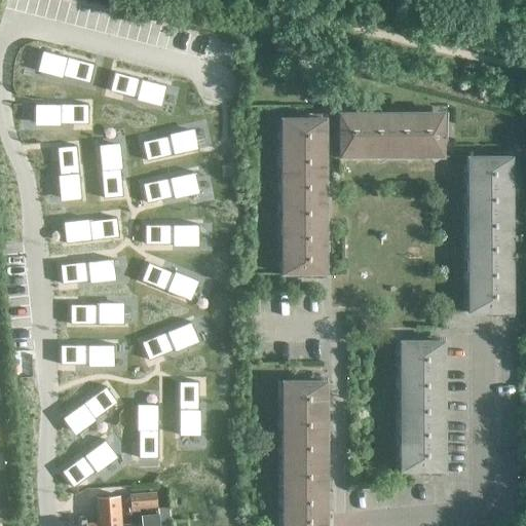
[(389,118),(389,158),(414,158),(414,117),(389,118)]
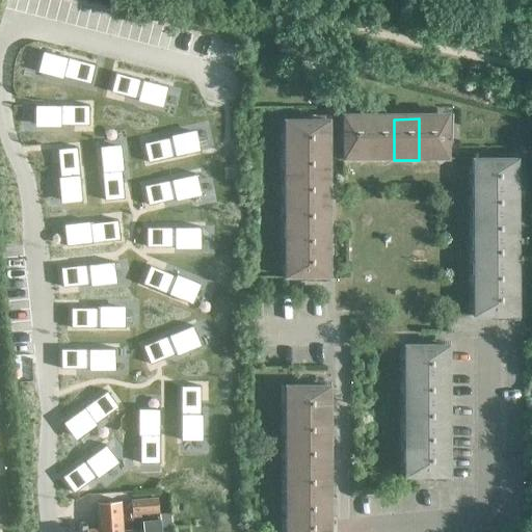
[(419,118),(419,160),(446,159),(446,118),(419,118)]
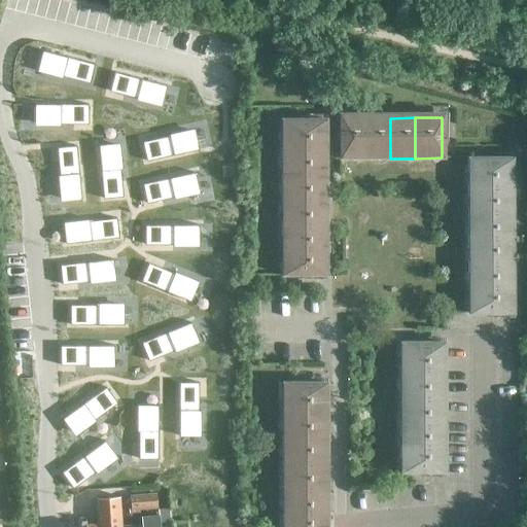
[(281,145),(321,145),(321,118),(281,118),(281,145)]
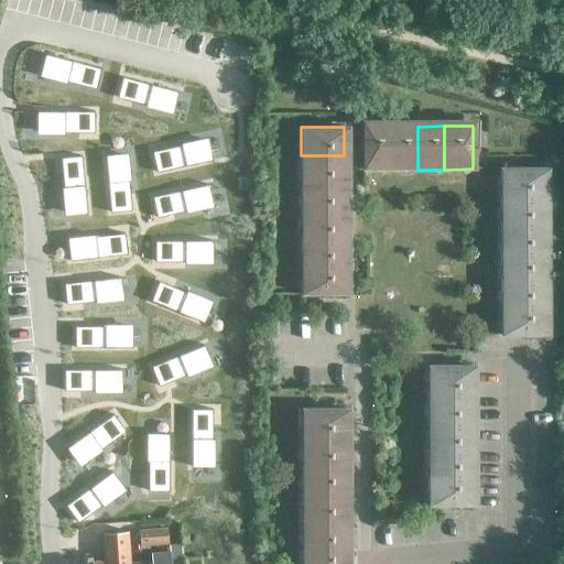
[(390,170),(390,127),(361,127),(362,170),(390,170)]
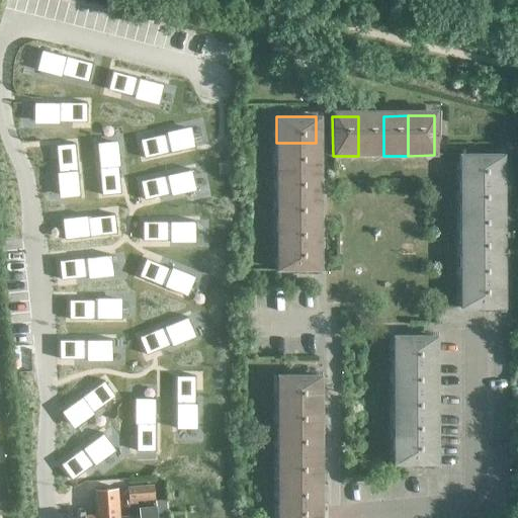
[(358,116),(358,156),(383,156),(383,116),(358,116)]
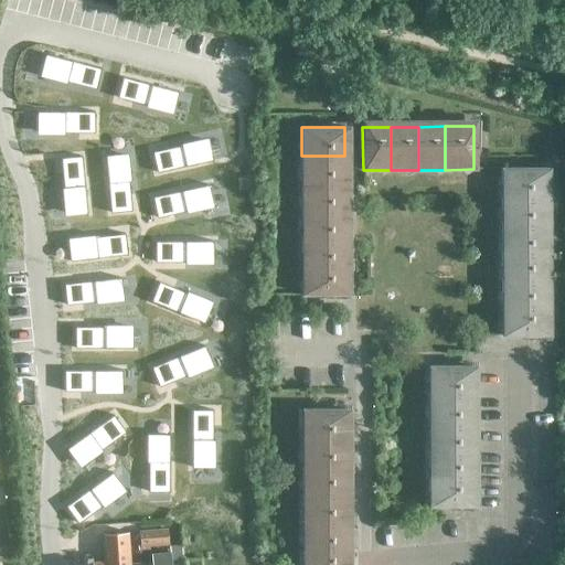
[(344,156),(301,156),(301,183),(344,183),(344,156)]
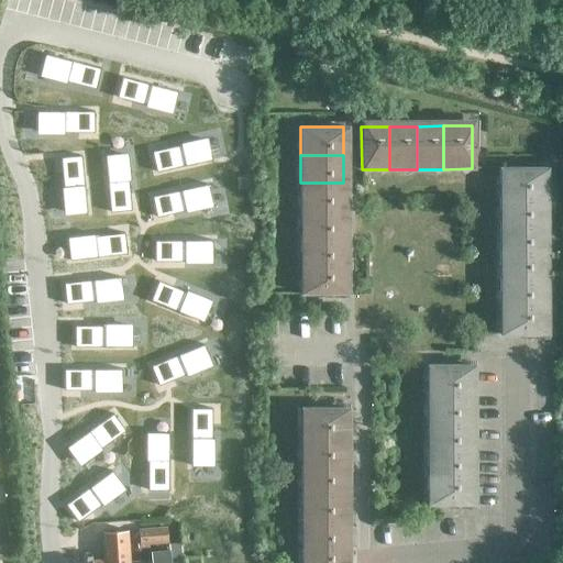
[(498,196),(540,196),(540,167),(498,167),(498,196)]
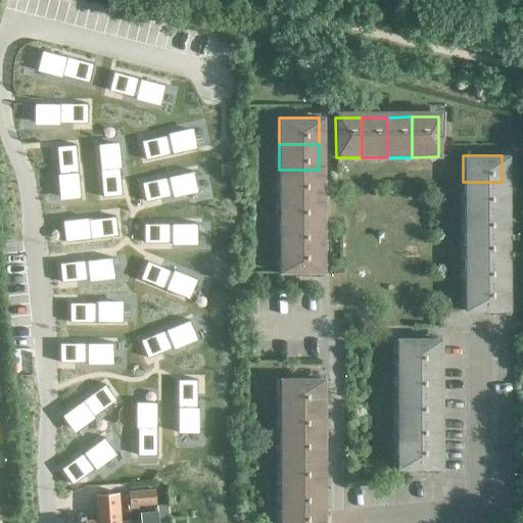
[(279,195),(319,195),(319,170),(279,170),(279,195)]
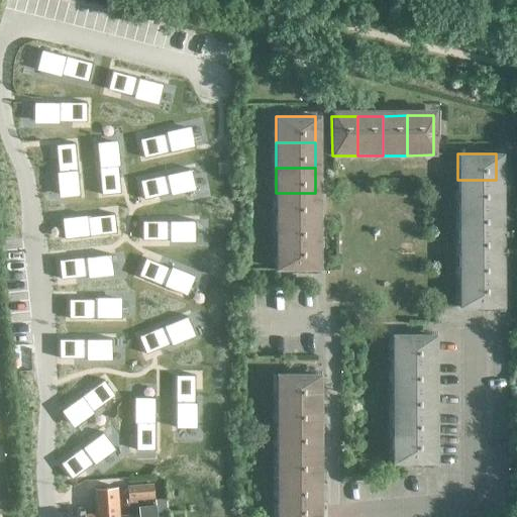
[(457,205),(497,205),(496,180),(457,180),(457,205)]
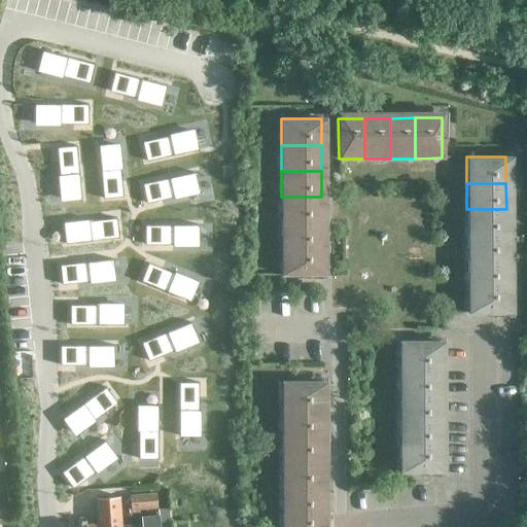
[(281,222),(321,222),(321,197),(281,197),(281,222)]
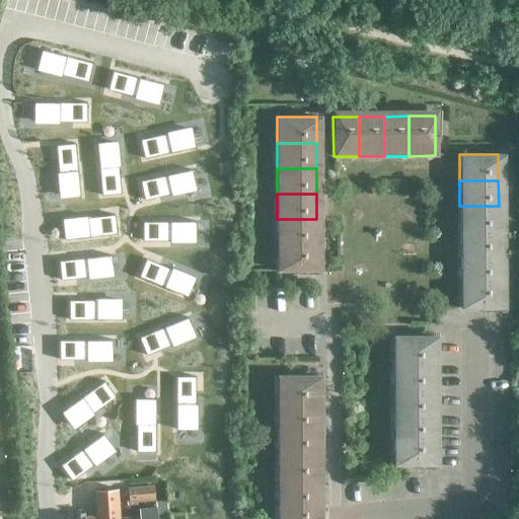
[(459,231),(499,231),(499,206),(459,206),(459,231)]
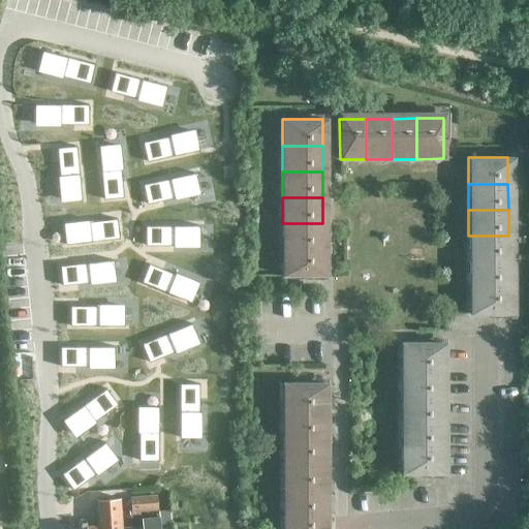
[(282,249),(322,249),(322,223),(282,223),(282,249)]
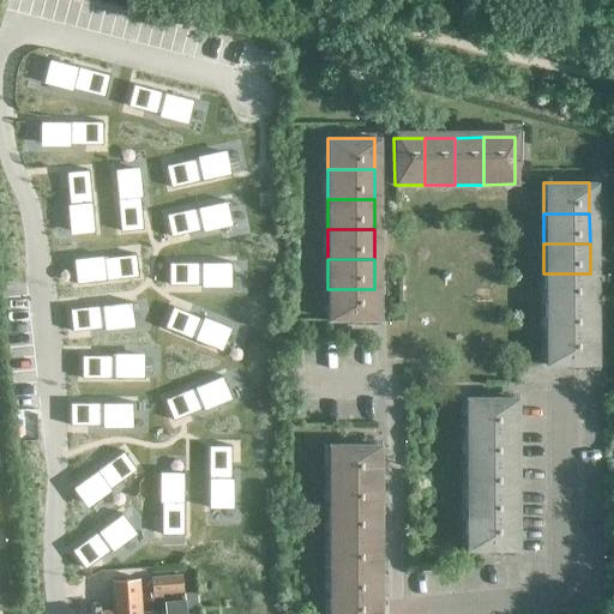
[(590,274),(543,274),(545,304),(590,304),(590,274)]
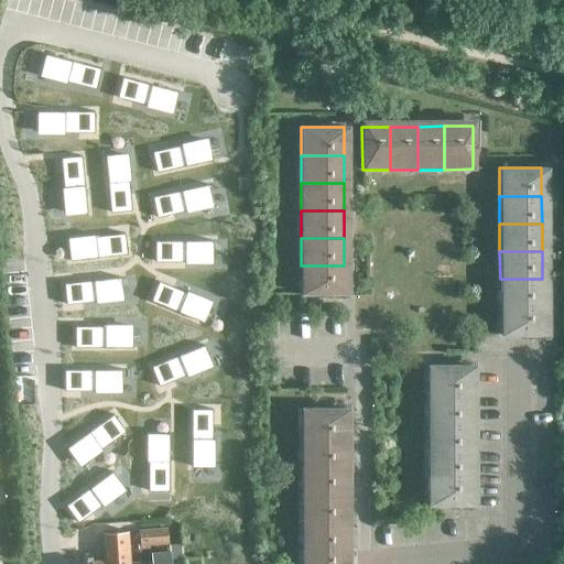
[(344,266),(301,266),(301,294),(344,294),(344,266)]
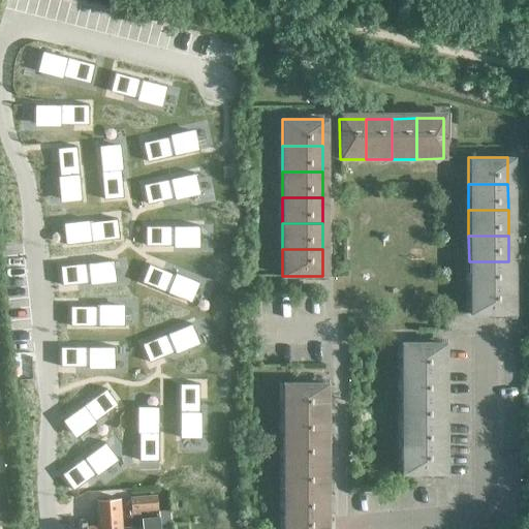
[(469,287),(509,287),(508,261),(469,261),(469,287)]
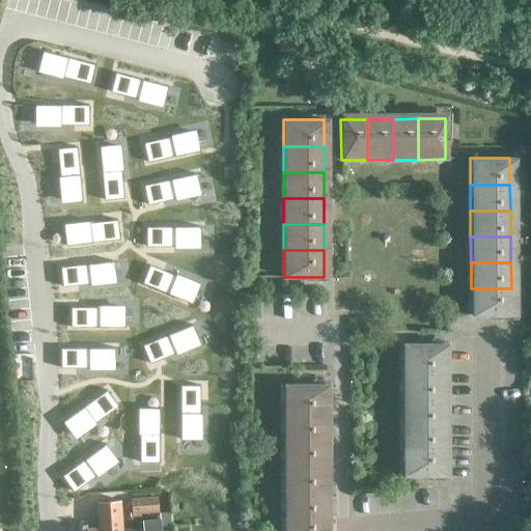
[(511,288),(471,288),(471,315),(511,315),(511,288)]
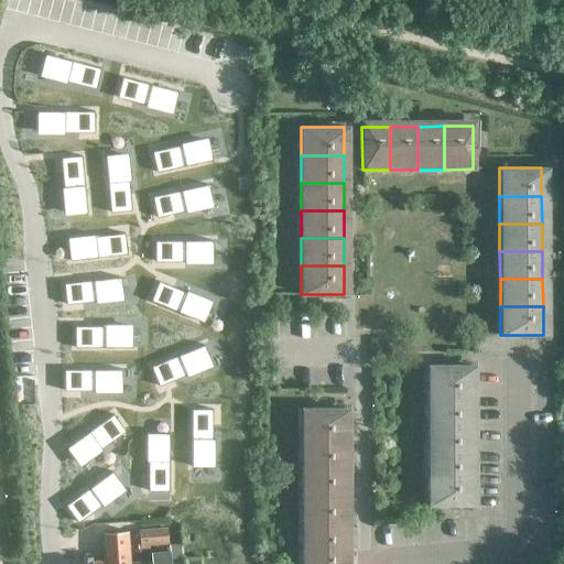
[(427,393),(470,393),(470,365),(427,365),(427,393)]
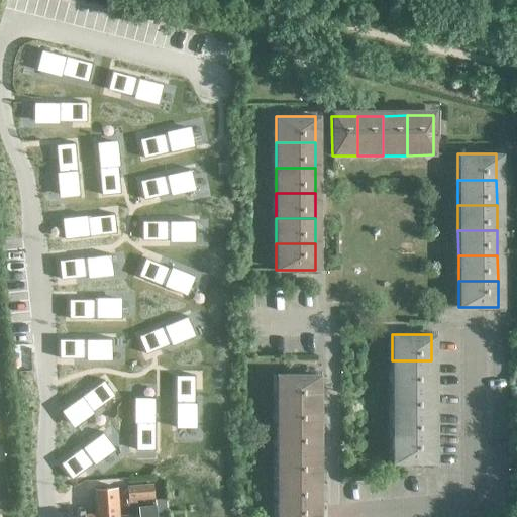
[(392,386),(431,386),(431,360),(392,360),(392,386)]
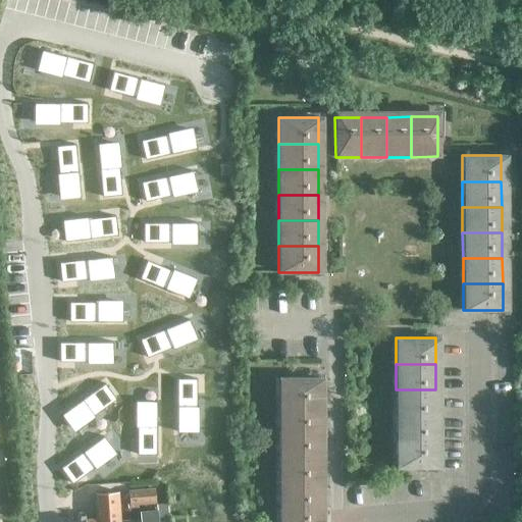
[(279,405),(319,405),(319,378),(279,378),(279,405)]
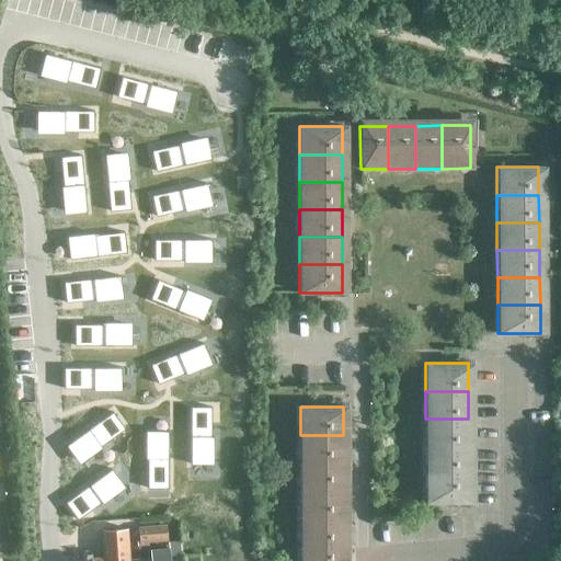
[(468,419),(425,419),(425,446),(468,446),(468,419)]
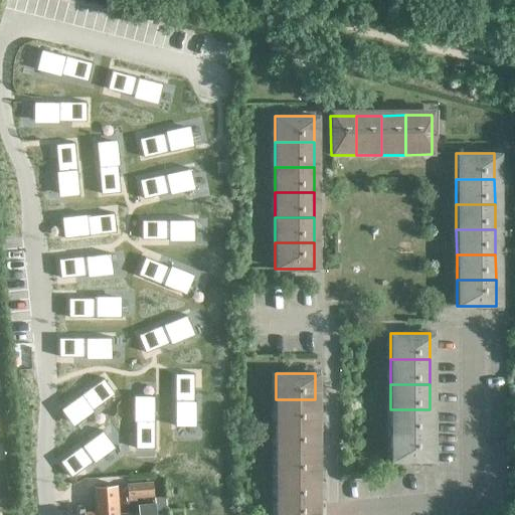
[(276,424),(315,424),(315,399),(276,399),(276,424)]
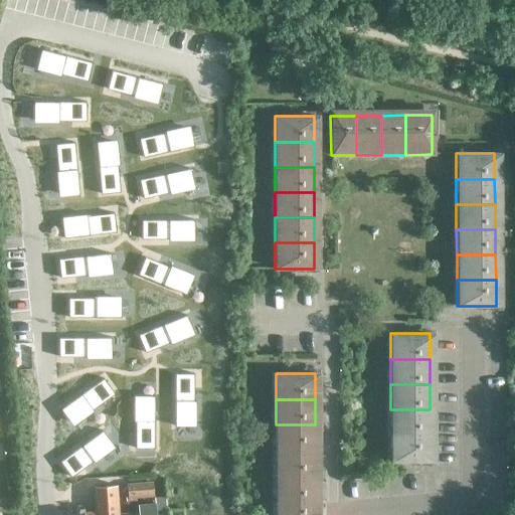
[(430,409),(390,409),(390,435),(430,435),(430,409)]
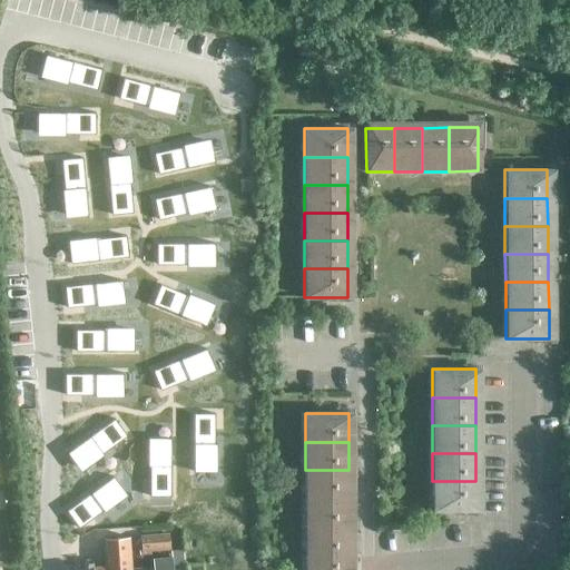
[(349,470),(305,470),(305,498),(349,498),(349,470)]
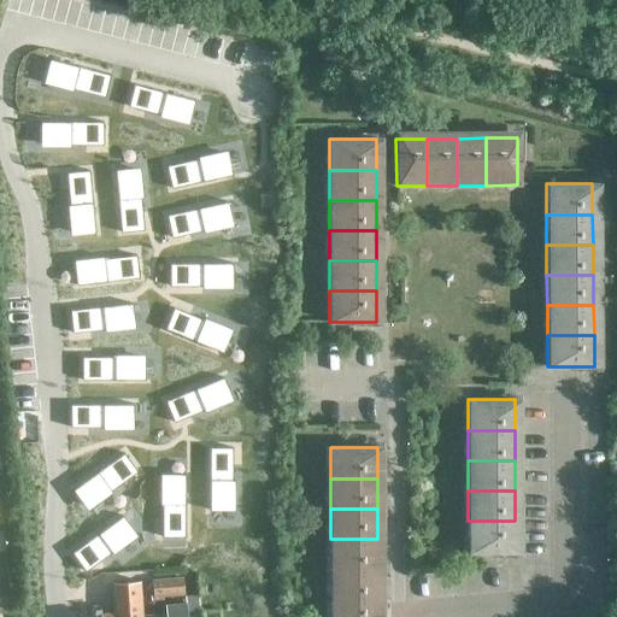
[(515,521),(468,521),(468,552),(485,552),(515,552),(515,521)]
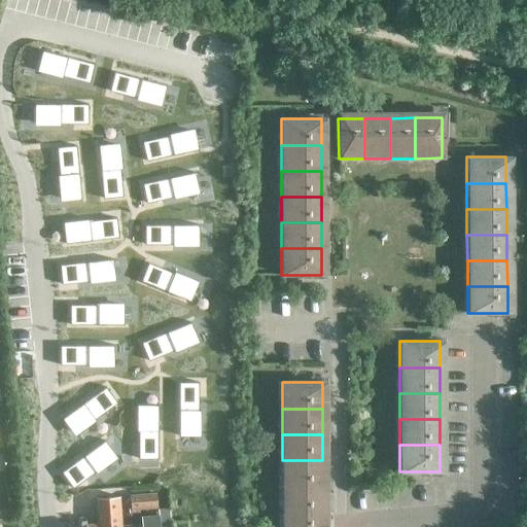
[(322,460),(282,460),(282,486),(323,486),(322,460)]
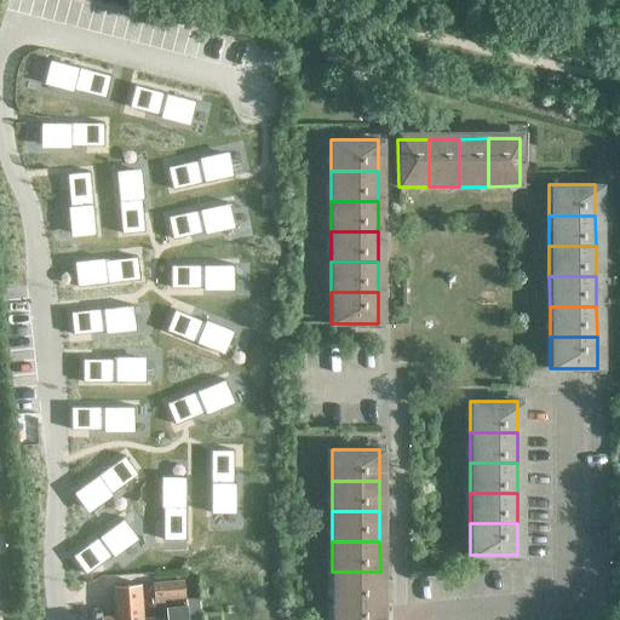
[(332,602),(380,602),(380,572),(332,572),(332,602)]
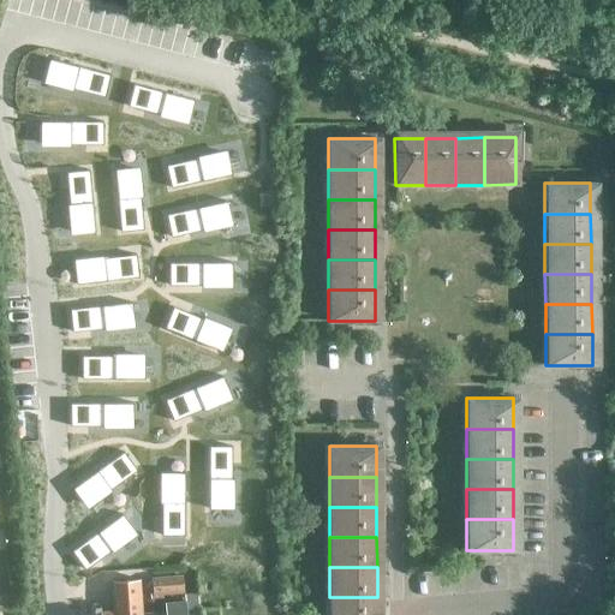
[(183,577),(151,578),(153,595),(184,593),(183,577)]
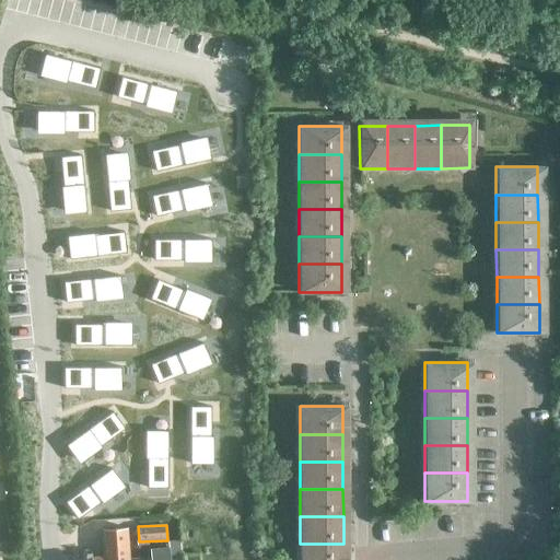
[(103,557),(74,559),(73,559),(186,559),(186,558),(183,558),(182,555),(181,555),(181,557),(170,558),(170,549),(150,550),(151,559),(143,559),(128,559),(127,527),(102,529),(103,557)]
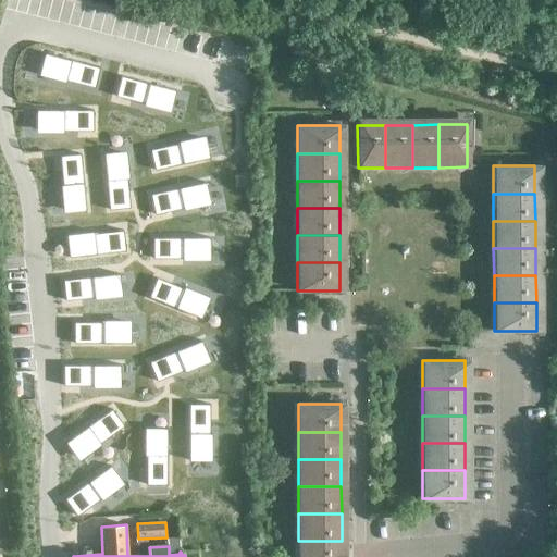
[(341,556),(342,541),(298,541),(298,556),(341,556)]
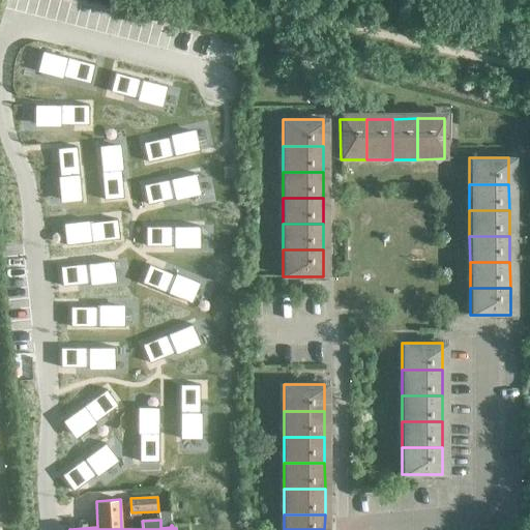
[(0,526),(12,526),(11,517),(0,517),(0,526)]
